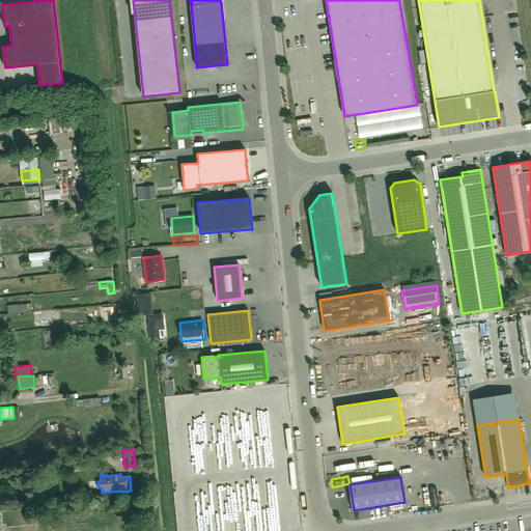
[(94,498),(91,491),(82,495),(84,502),(94,498)]
